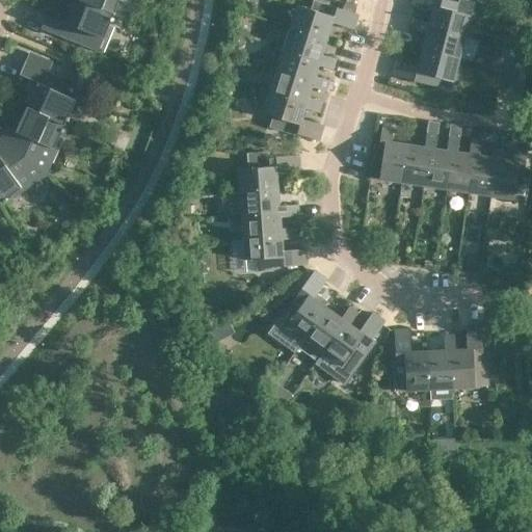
[(59,29),(57,34),(102,53),(112,28),(108,26),(110,21),(113,22),(114,19),(111,18),(112,15),(76,0),(75,0),(65,24),(69,25),(67,29),(62,27),(59,29)]
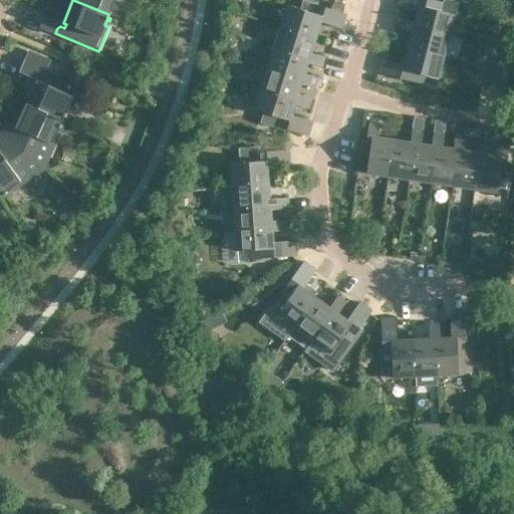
[(73,0),(108,14),(114,0),(73,0)]
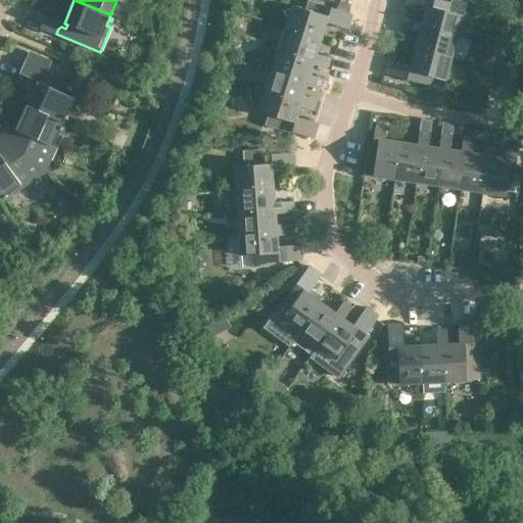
[(459,0),(450,0),(450,2),(441,0),(402,0),(401,6),(424,11),(422,21),(420,28),(458,37),(463,15),(466,2),(459,0)]
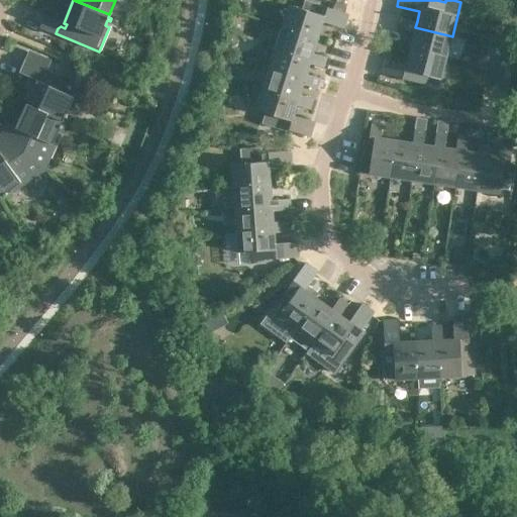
[(302,9),(288,5),(282,26),(317,37),(321,22),(344,29),(348,14),(305,1),(302,9)]
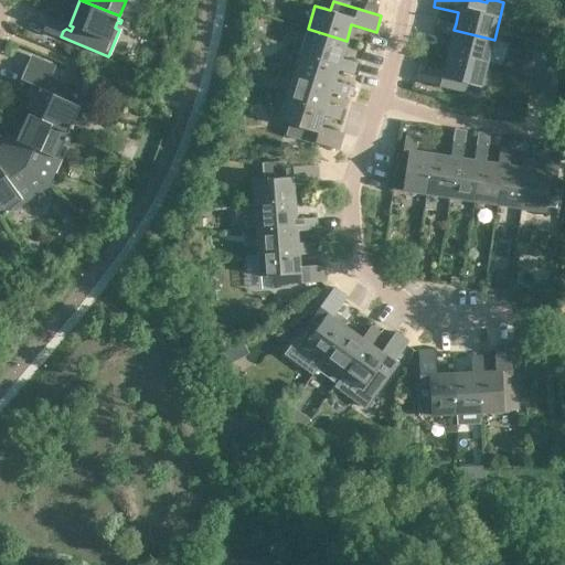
[(441,20),(439,27),(438,32),(452,35),(448,54),(488,64),(494,40),(454,30),(456,23),(441,20)]
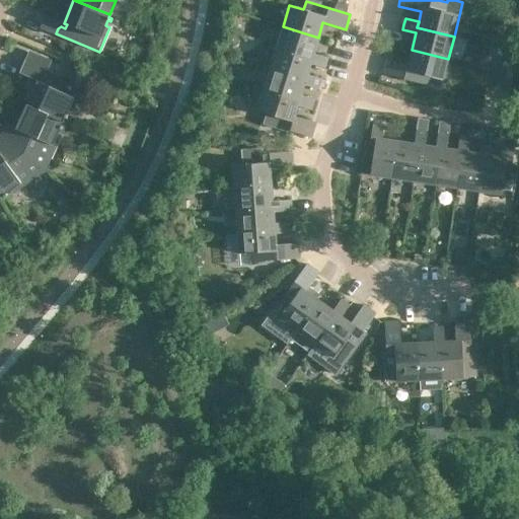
[(241,29),(232,26),(230,31),(243,36),(244,34),(241,29)]
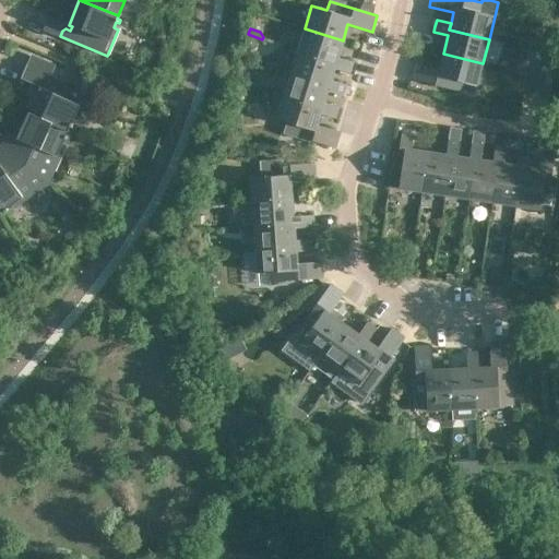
[(337,58),(343,40),(305,28),(298,51),(335,63),(334,69),(348,73),(352,62),(337,58)]
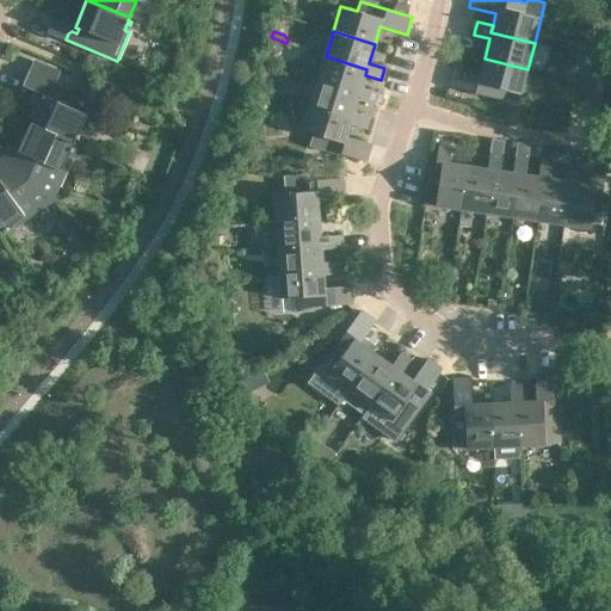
[(326,56),(318,81),(359,93),(357,100),(374,105),(377,93),(362,88),(365,75),(366,69),(326,56)]
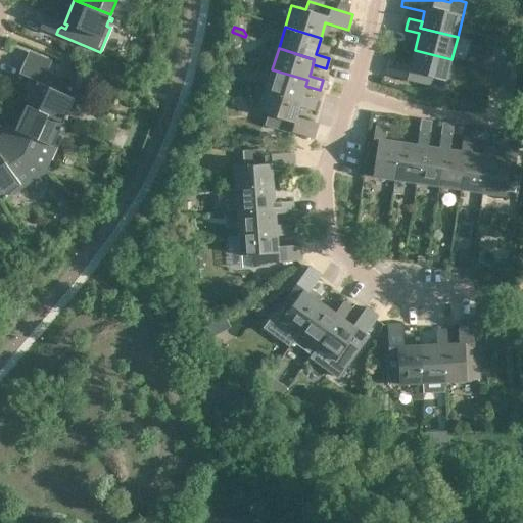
[(509,49),(506,63),(518,65),(520,52),(509,49)]
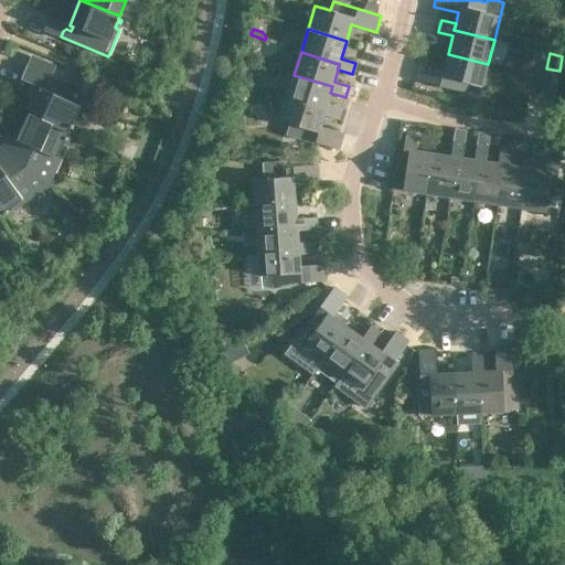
[(482,87),(488,64),(448,54),(444,70),(419,63),(415,80),(465,93),(467,84),(482,87)]
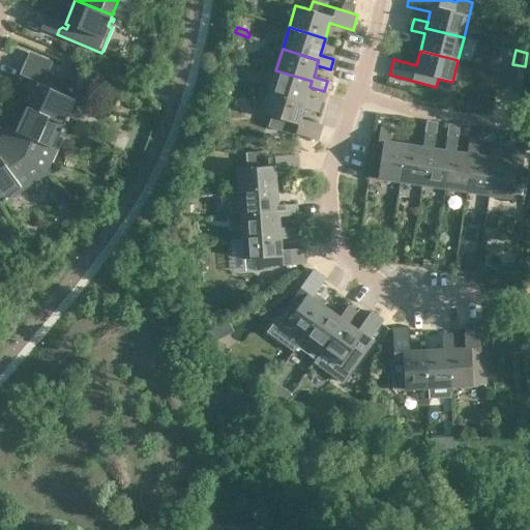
[(84,88),(25,62),(20,76),(37,83),(27,108),(64,124),(66,120),(68,121),(69,118),(67,117),(69,113),(74,114),(85,89),(84,88)]
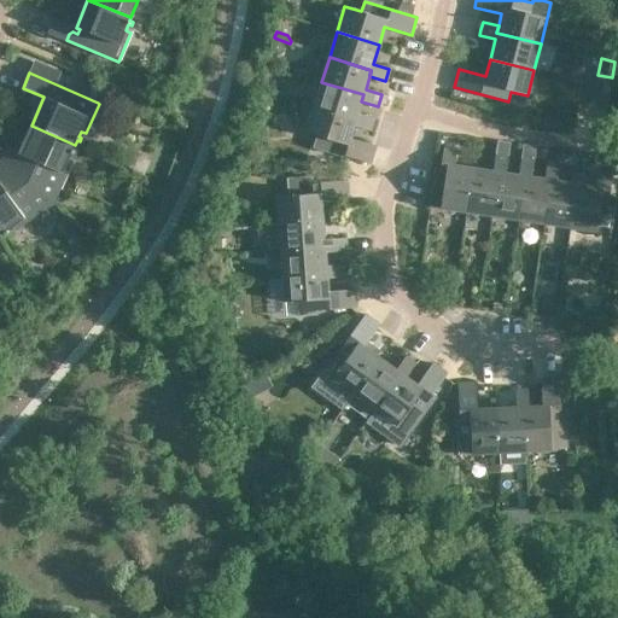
[(582,74),(577,101),(593,104),(598,75),(582,74)]
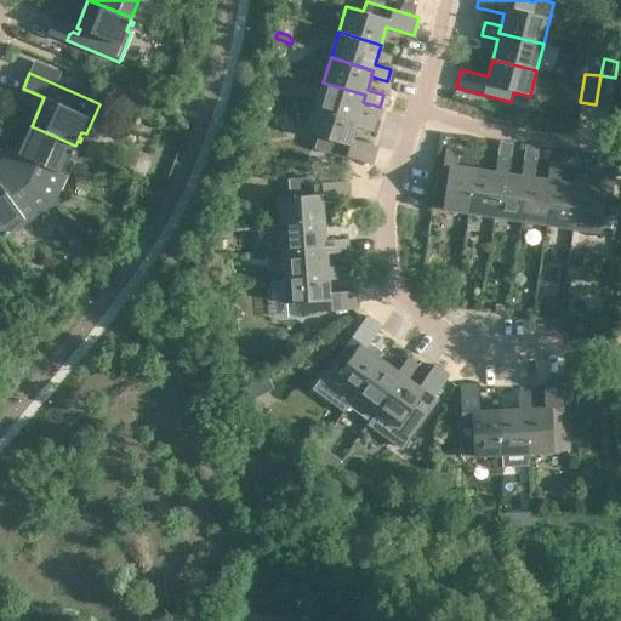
[(616,78),(600,75),(596,104),(611,107),(616,78)]
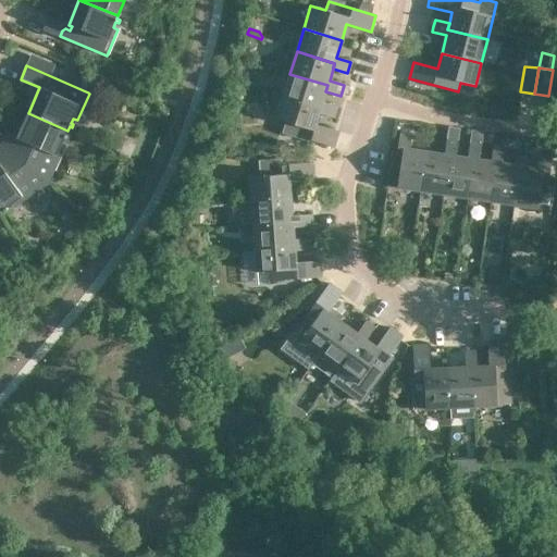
[(333,119),(337,107),(322,102),(325,91),(327,85),(289,74),(283,97),(321,108),(319,113),(333,119)]
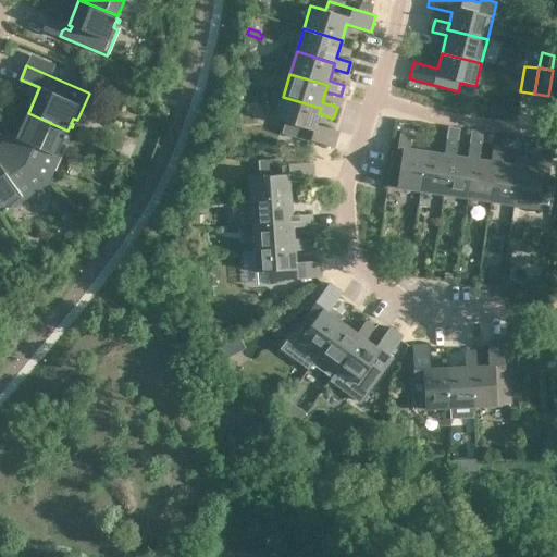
[(78,88),(95,96),(96,94),(100,85),(85,77),(78,88)]
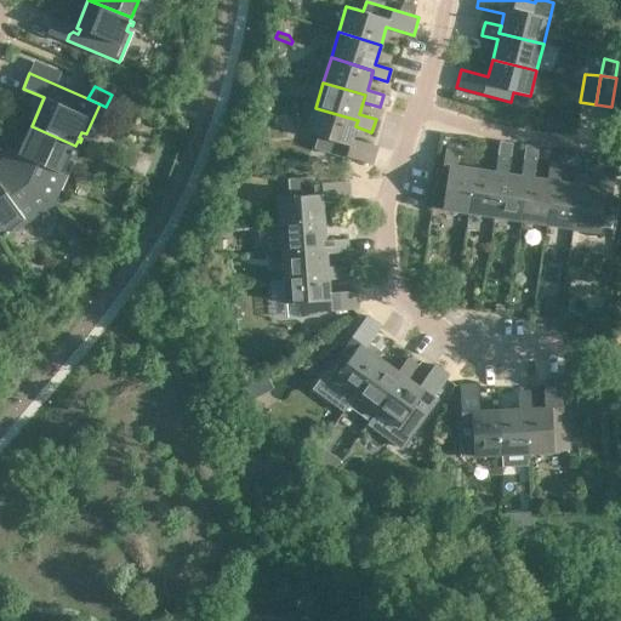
[(352,138),(355,126),(358,120),(315,108),(307,132),(341,143),(337,154),(374,165),(379,147),(352,138)]
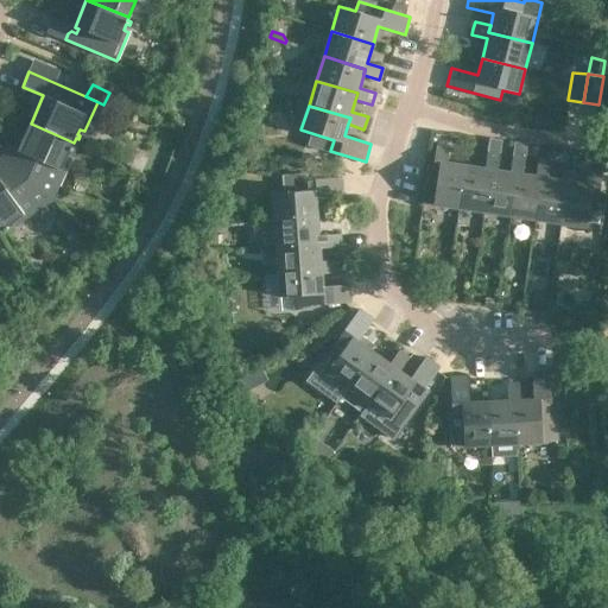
[(74,143),(31,124),(18,152),(32,158),(24,177),(50,197),(56,184),(59,187),(71,159),(68,158),(70,151),(73,152),(74,150),(71,149),(74,143)]
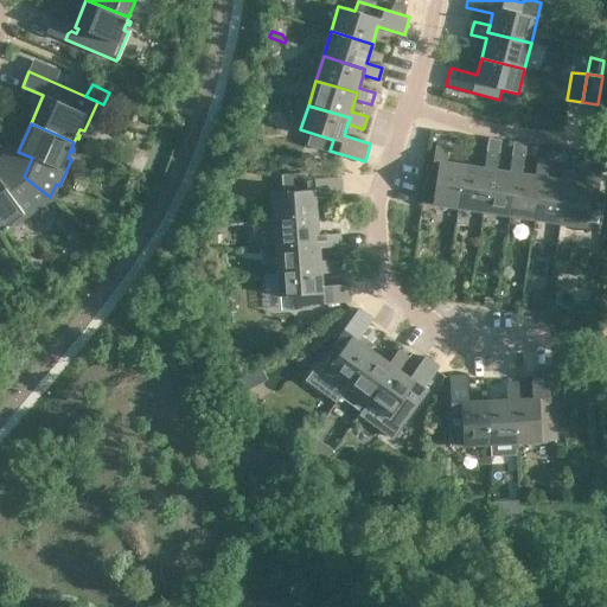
[(484,167),(465,165),(459,208),(484,212),(491,168),(497,170),(502,140),(489,138),(484,167)]
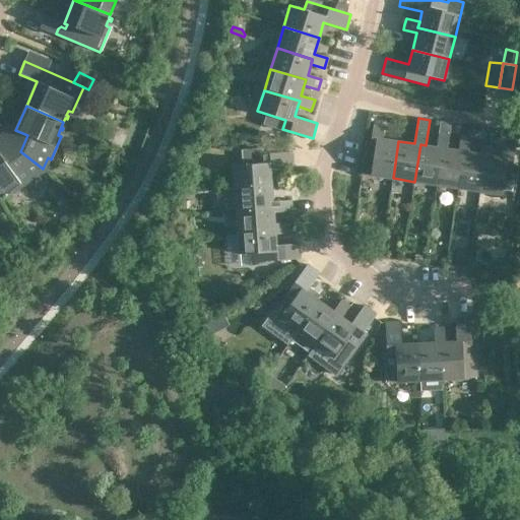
[(414,182),(436,185),(442,147),(447,148),(451,123),(440,121),(436,146),(426,145),(420,144),(414,182)]
